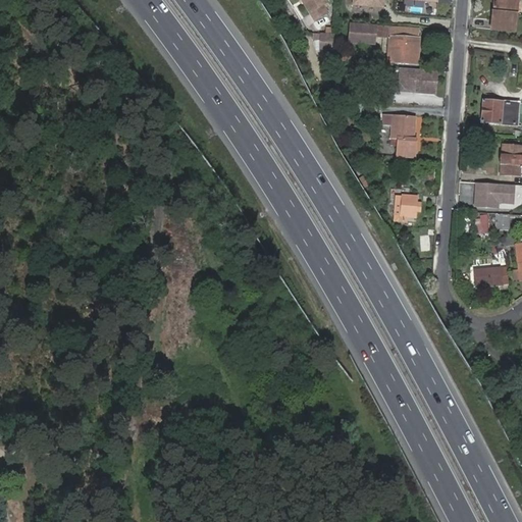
[(324,0),(304,0),(303,1),(315,18),(327,10),(322,3),(324,0)]
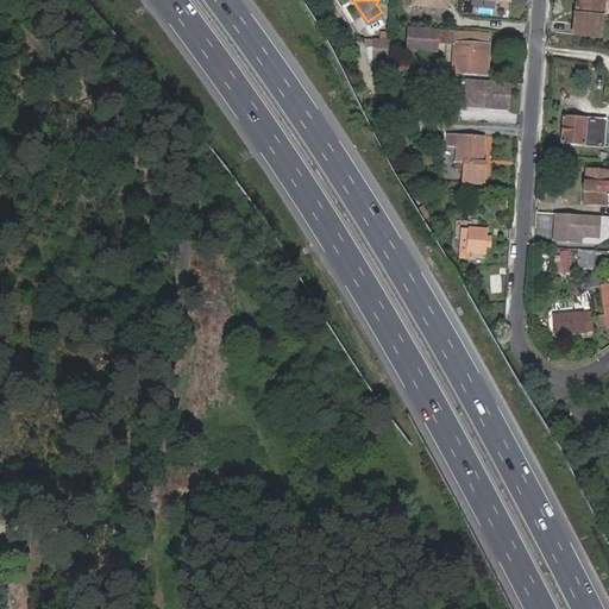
[(602,0),(573,0),(573,10),(571,10),(570,31),(598,35),(602,0)]
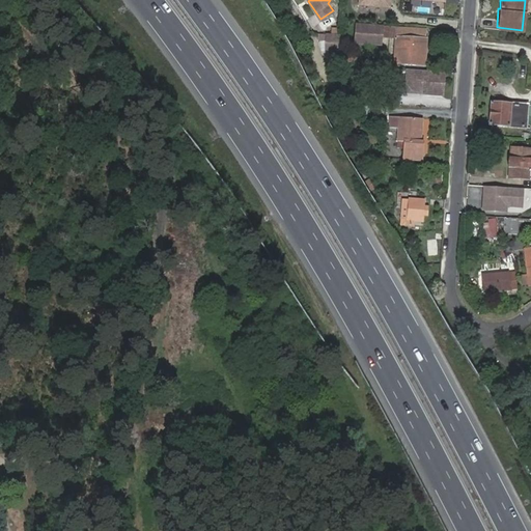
[(425,39),(426,30),(390,27),(355,24),(354,42),(382,45),(383,36),(396,37),(394,64),(424,66),(426,39),(425,39)]
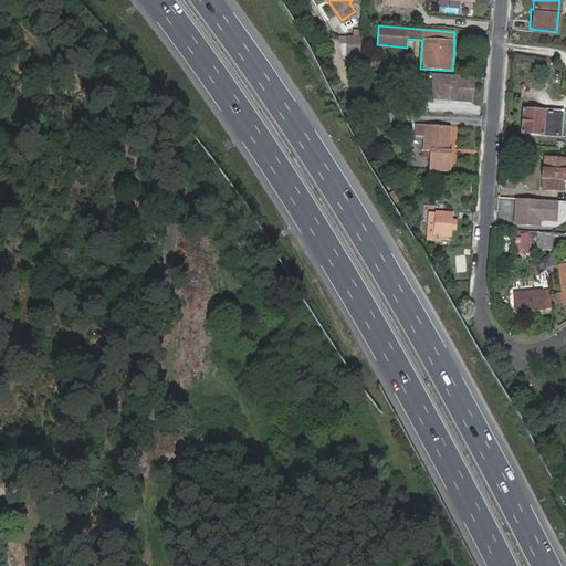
[(362,34),(348,33),(347,50),(360,51),(362,34)]
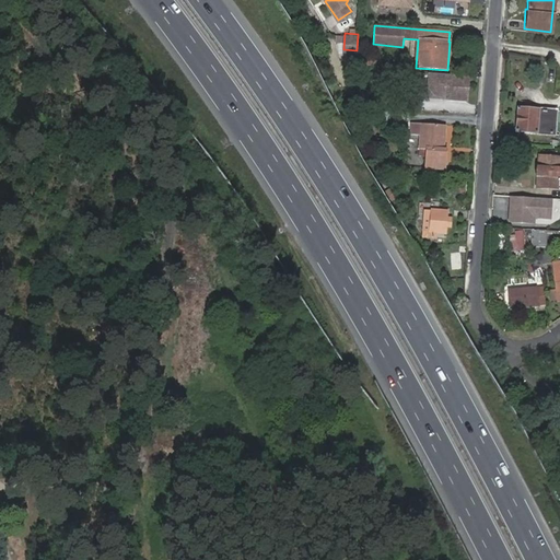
[(469,79),(429,76),(428,90),(433,97),(447,98),(447,102),(467,104),(469,79)]
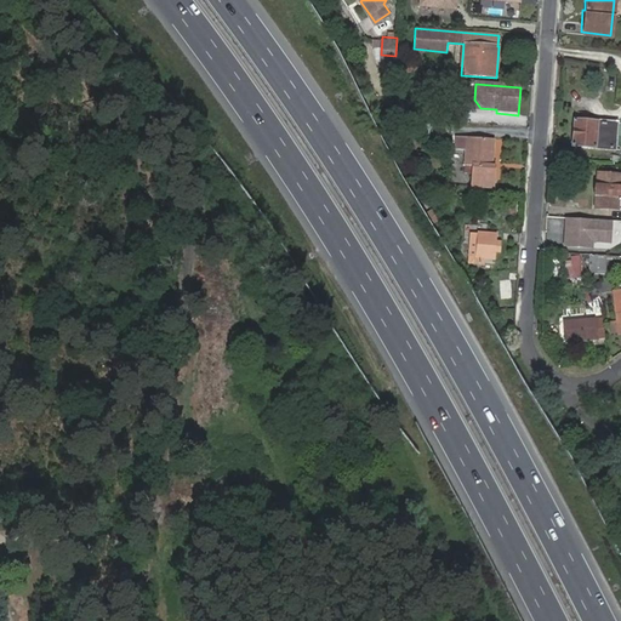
[(402,98),(385,103),(389,118),(405,113),(402,98)]
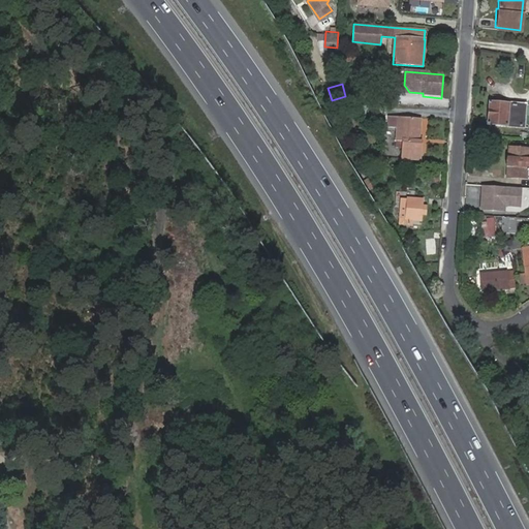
[(528,104),(490,101),(488,125),(526,128),(528,104)]
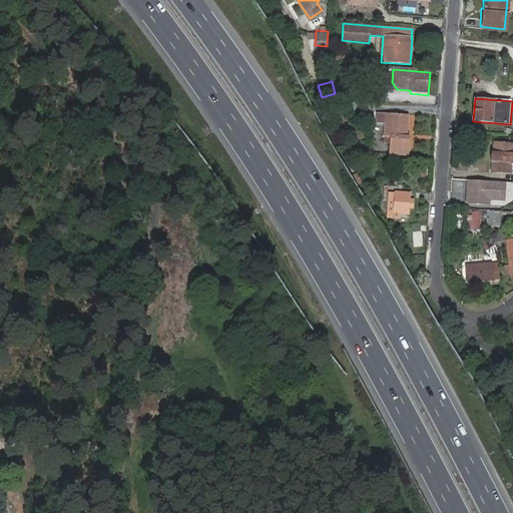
[(385,125),(386,115),(377,114),(376,125),(385,125)]
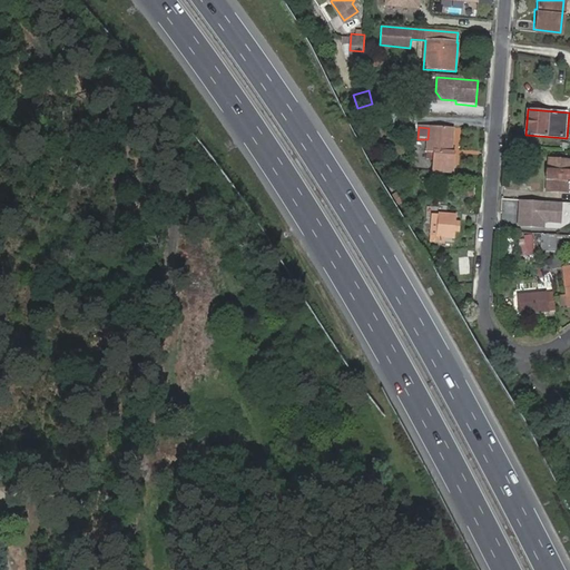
[(428,139),(426,153),(433,153),(432,160),(432,172),(453,174),(454,154),(451,154),(446,154),(446,149),(451,150),(452,129),(429,128),(428,139)]
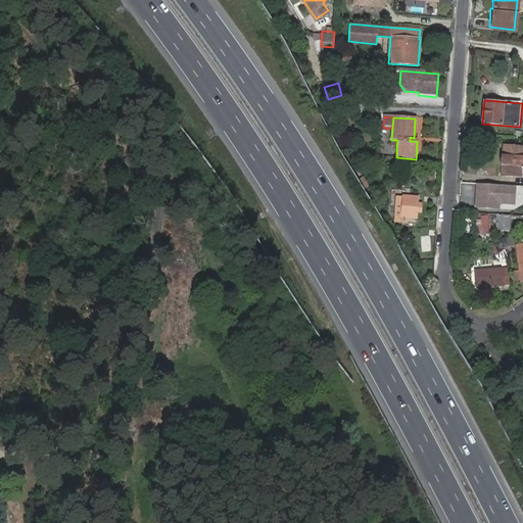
[(522,146),(502,146),(501,175),(522,175),(522,146)]
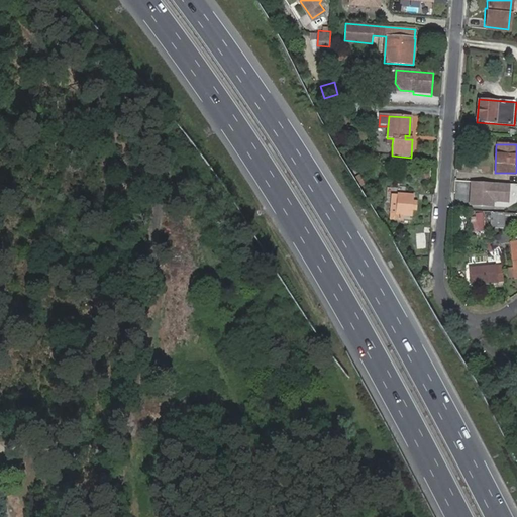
[(507,185),(471,183),(470,205),(506,206),(506,200),(509,200),(510,193),(506,192),(507,185)]
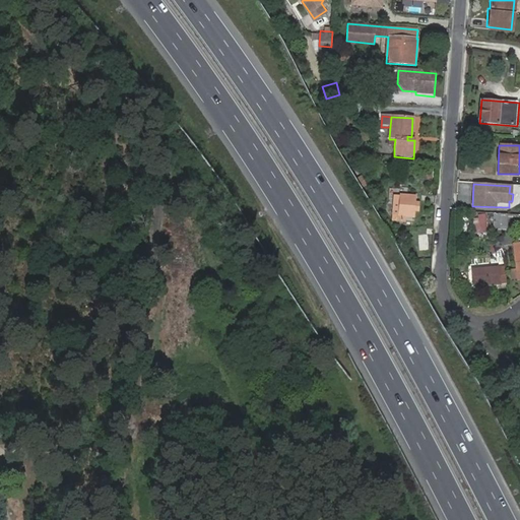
[(401,193),(398,213),(413,215),(416,195),(401,193)]
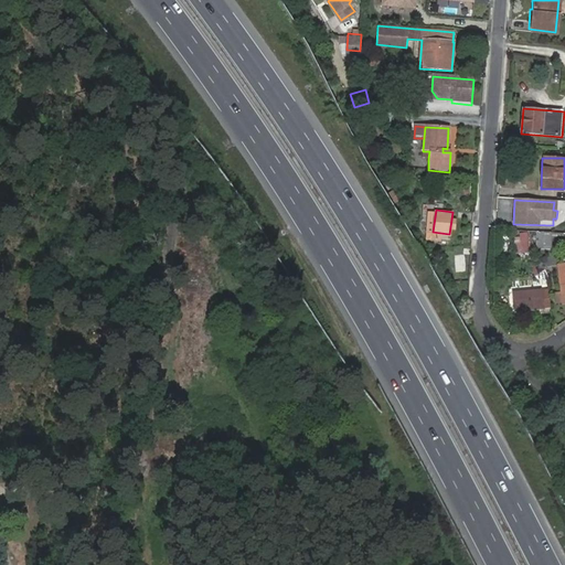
[(514,232),(513,253),(528,254),(529,233),(514,232)]
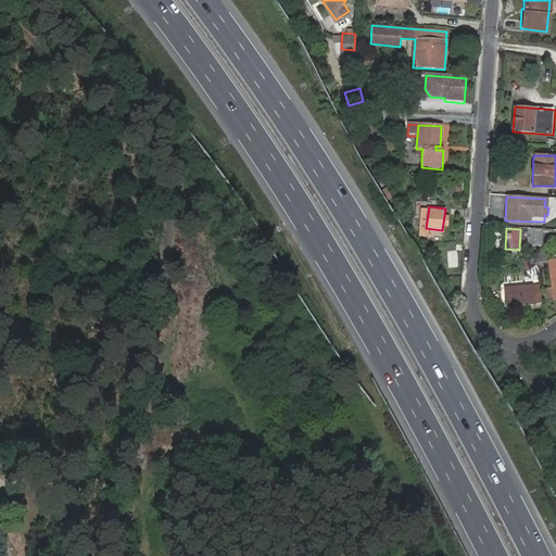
[(527,243),(541,244),(542,228),(527,228),(527,243)]
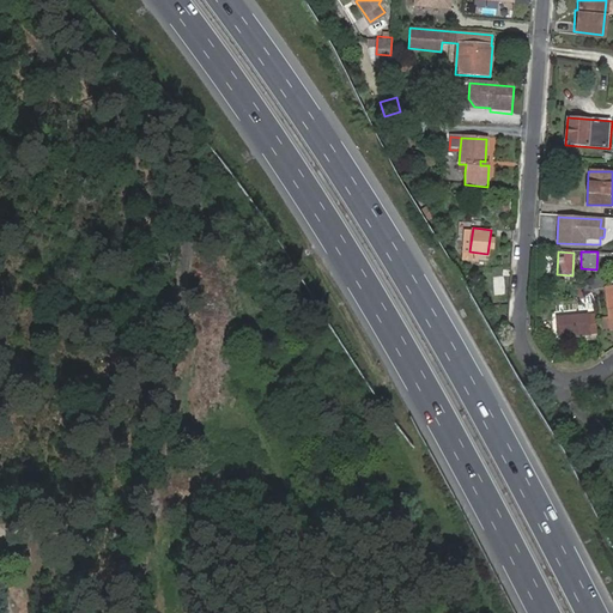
[(542,260),(541,277),(550,277),(551,261),(542,260)]
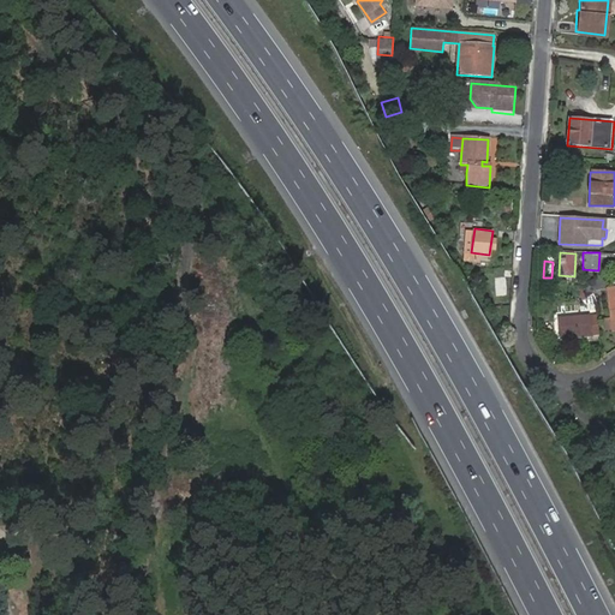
[(614,285),(604,286),(607,333),(614,332),(614,285)]
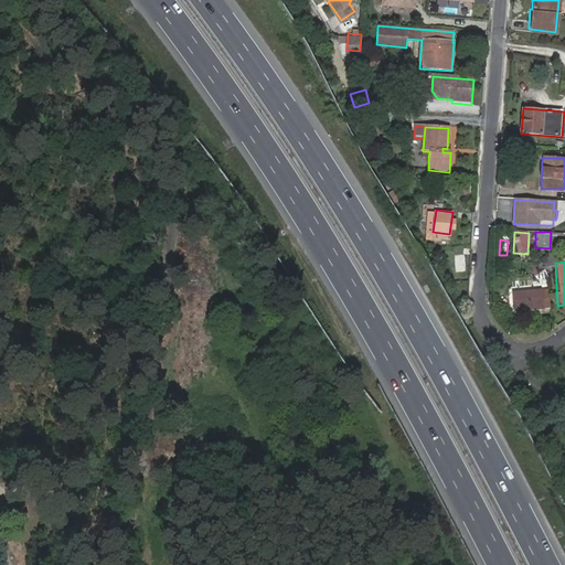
[(548,309),(546,292),(534,294),(533,288),(524,289),(525,295),(510,296),(511,304),(513,304),(514,313),(543,310),(543,309),(548,309)]
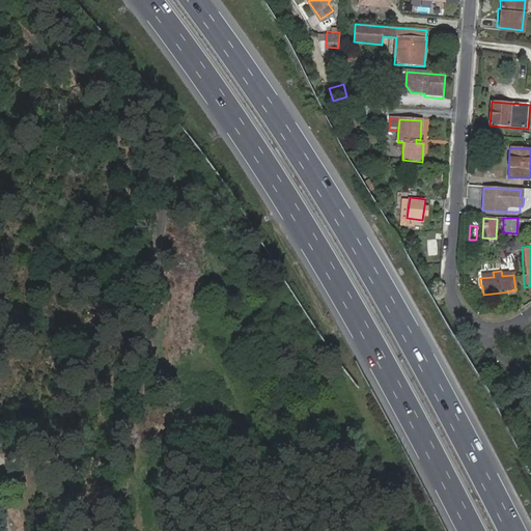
All buildings are outlined.
